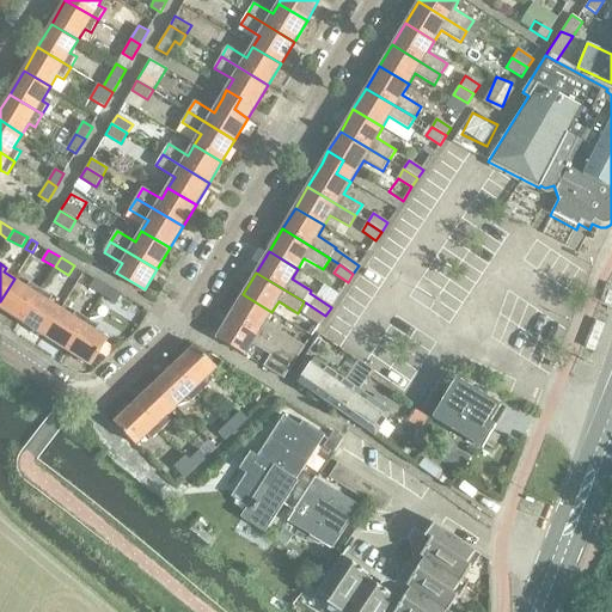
[(0,301),(0,306),(22,320),(41,289),(31,282),(28,287),(14,279),(0,301)]
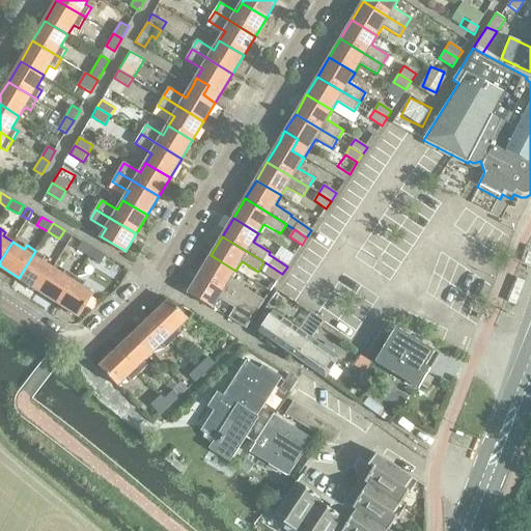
[(78,250),(88,256),(93,248),(83,242),(78,250)]
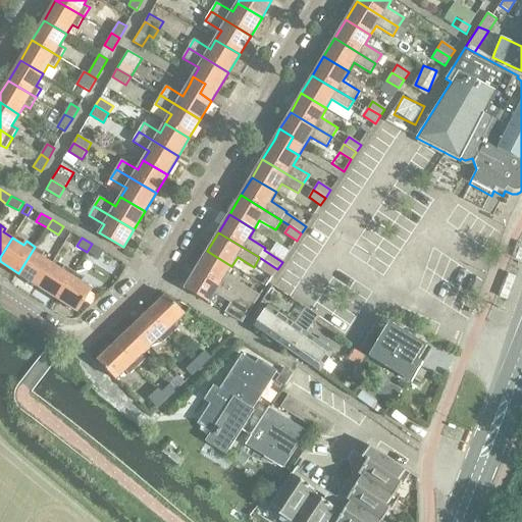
[(92,244),(87,252),(99,259),(104,251),(92,244)]
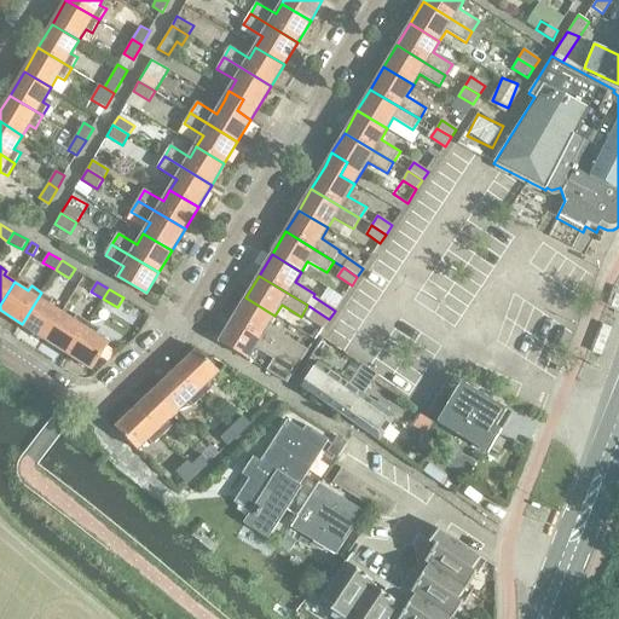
[(22,324),(45,339),(62,311),(51,305),(53,300),(41,293),(22,324)]
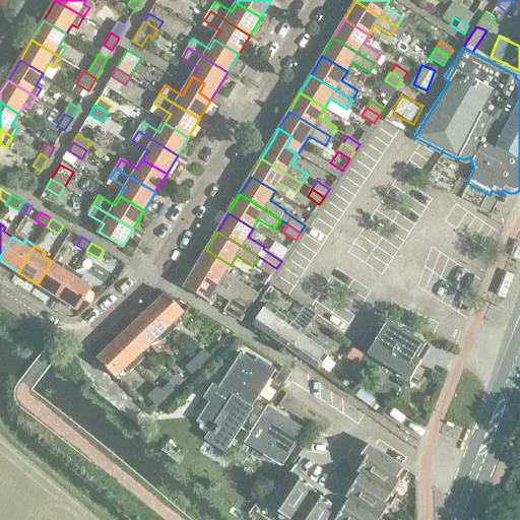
[(206,250),(195,269),(254,304),(259,295),(225,274),(231,265),(206,250)]
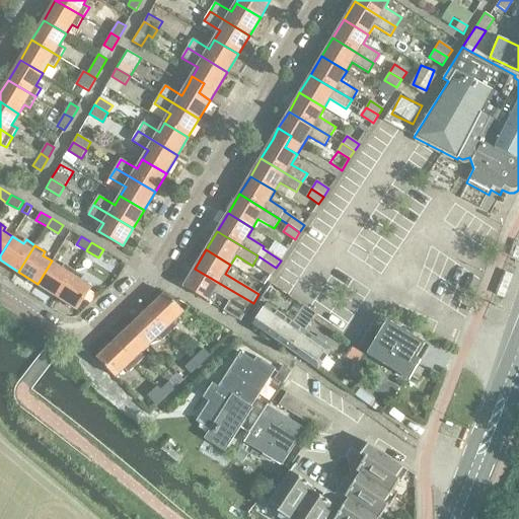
[(271,275),(276,268),(264,260),(260,267),(271,275)]
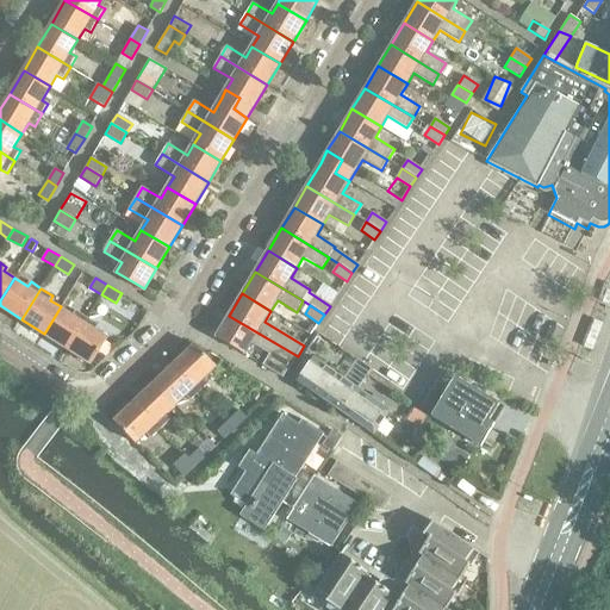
[(44,334),(68,348),(86,318),(75,311),(74,315),(61,306),(44,334)]
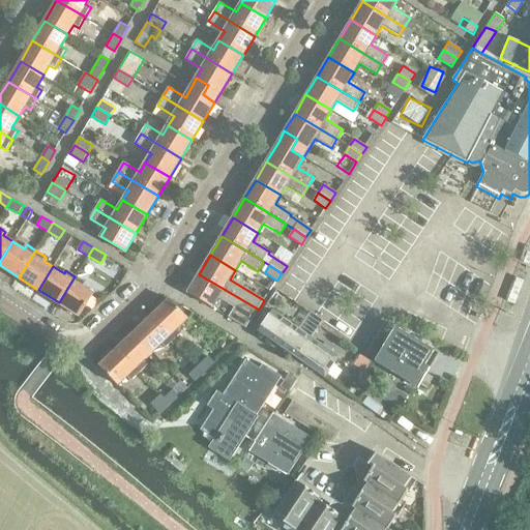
[(187,292),(213,307),(218,298),(235,307),(229,318),(247,329),(259,310),(199,274),(187,292)]
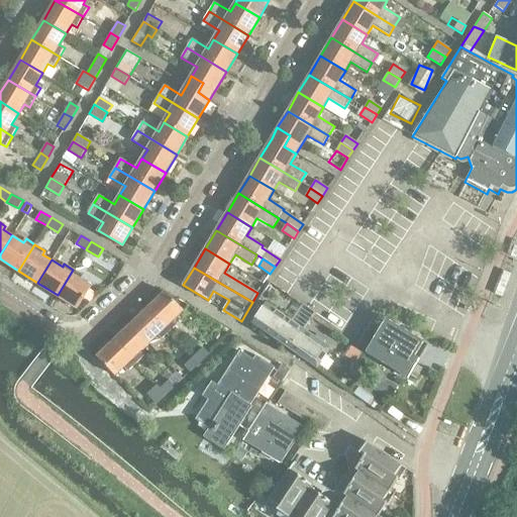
[(78,308),(92,285),(82,279),(84,276),(73,270),(58,295),(78,308)]
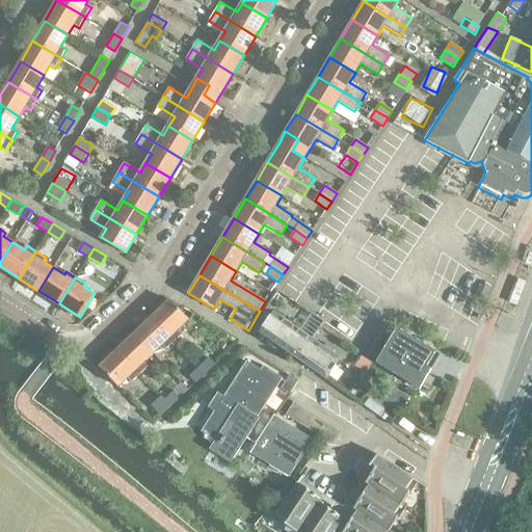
[(169,299),(152,317),(176,341),(183,334),(179,329),(189,320),(169,299)]
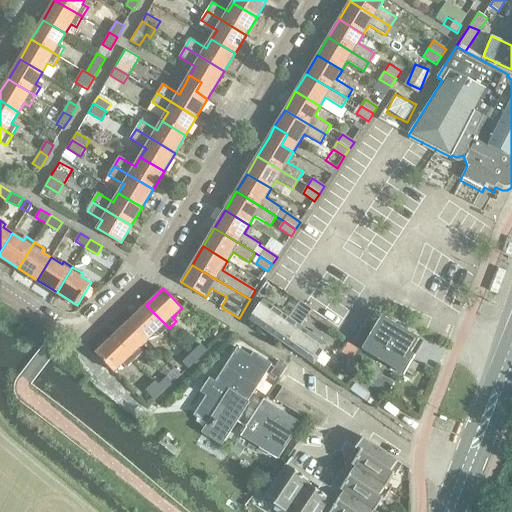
[(249,319),(290,347),(302,328),(262,300),(249,319)]
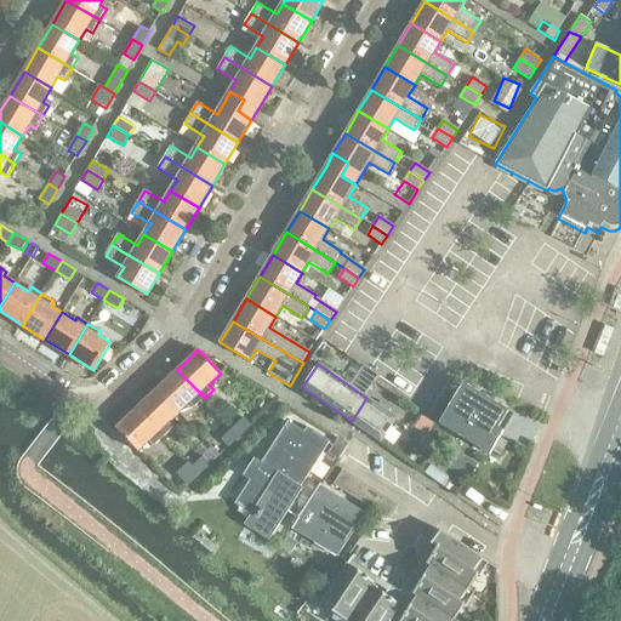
[(177,370),(158,388),(180,412),(189,403),(194,408),(205,398),(177,370)]
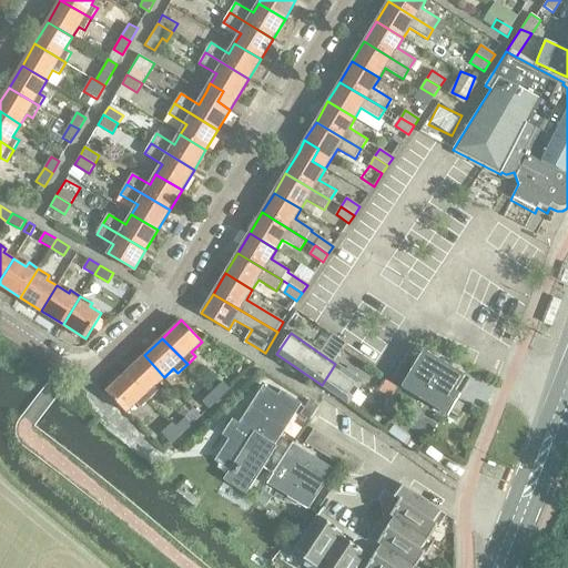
[(464,405),(456,401),(460,394),(456,392),(466,375),(424,350),(402,387),(448,415),(450,412),(457,416),(464,405)]
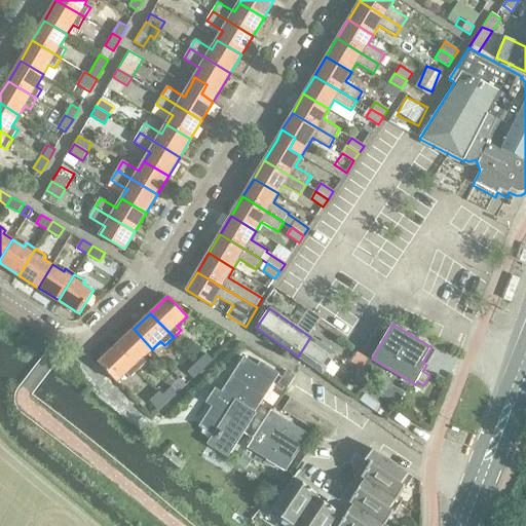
[(134,329),(116,345),(140,370),(147,363),(144,358),(152,349),(134,329)]
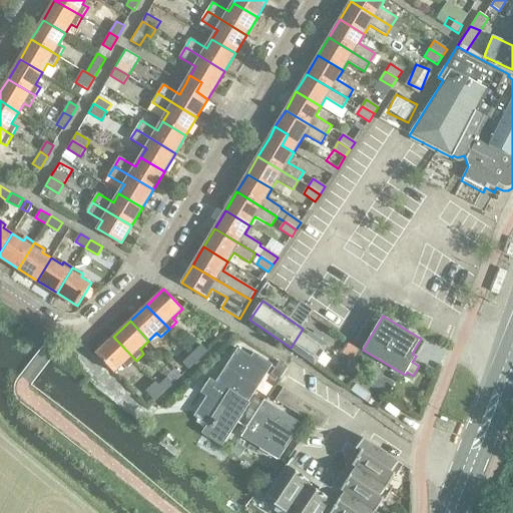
[(315,365),(328,346),(303,329),(291,348),(315,365)]
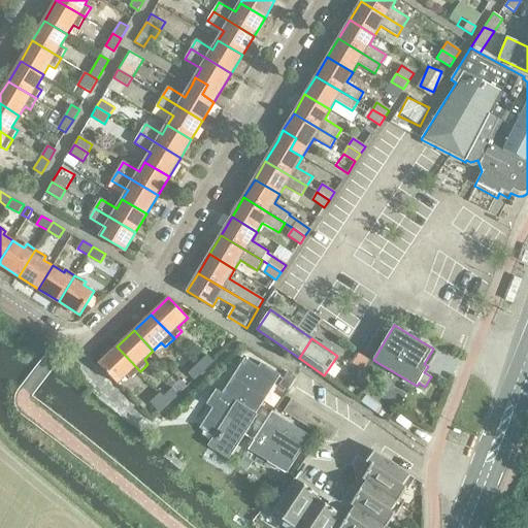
[(119,384),(127,375),(131,380),(140,371),(117,347),(99,363),(119,384)]
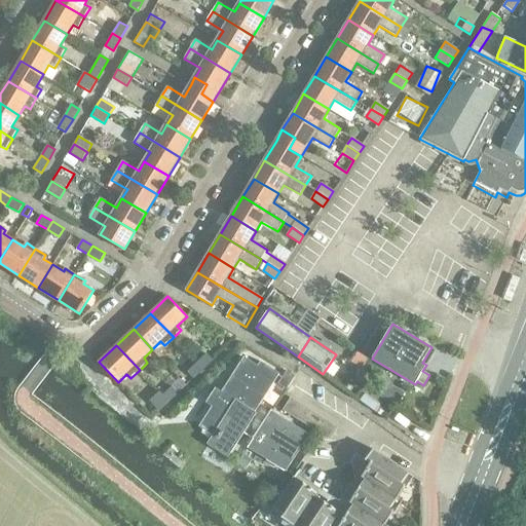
[(207,353),(197,363),(204,369),(213,361),(207,353)]
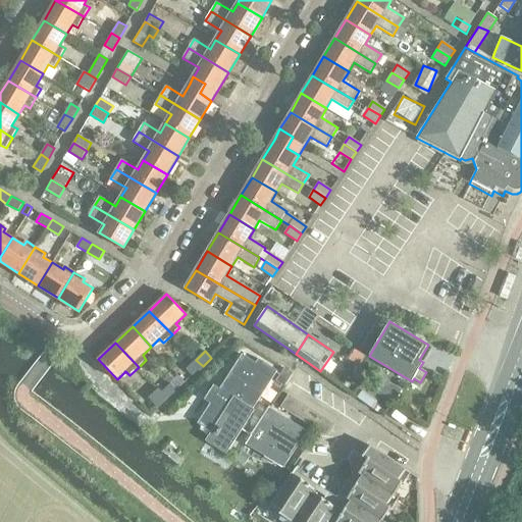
[(245,421),(277,371),(258,359),(256,363),(243,354),(220,388),(214,384),(204,400),(210,403),(197,423),(212,433),(207,441),(226,454),(247,422),(245,421)]
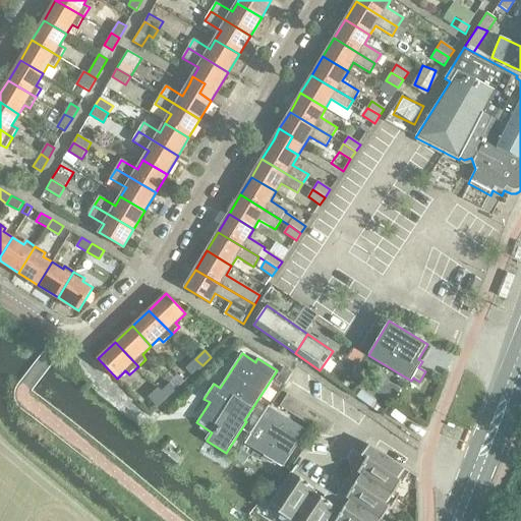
[(191,375),(203,365),(195,359),(185,368),(191,375)]
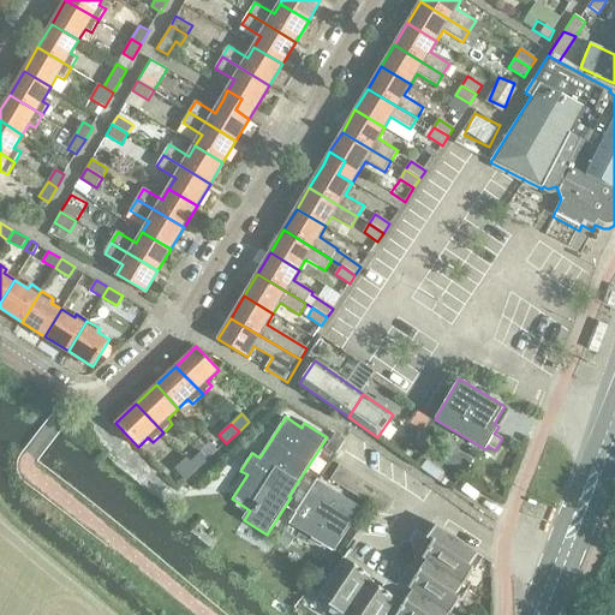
[(326,451),(335,457),(346,441),(336,435),(326,451)]
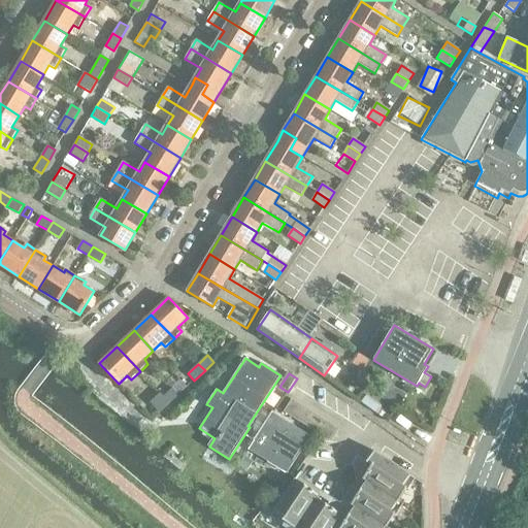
[(374,391),(387,398),(394,385),(382,377),(374,391)]
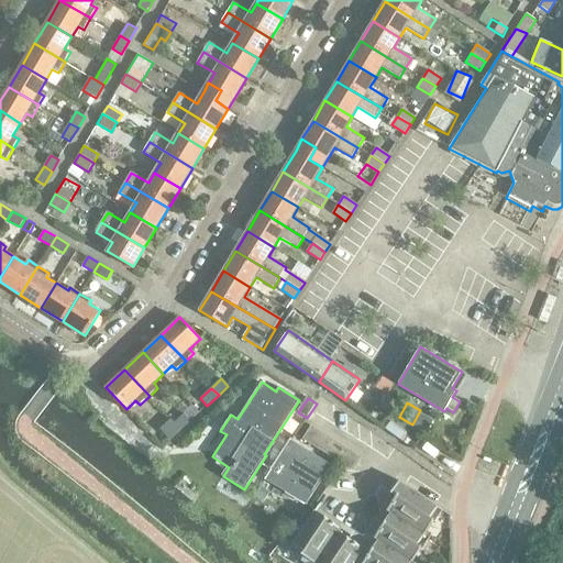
[(185,414),(175,422),(183,430),(191,420),(185,414)]
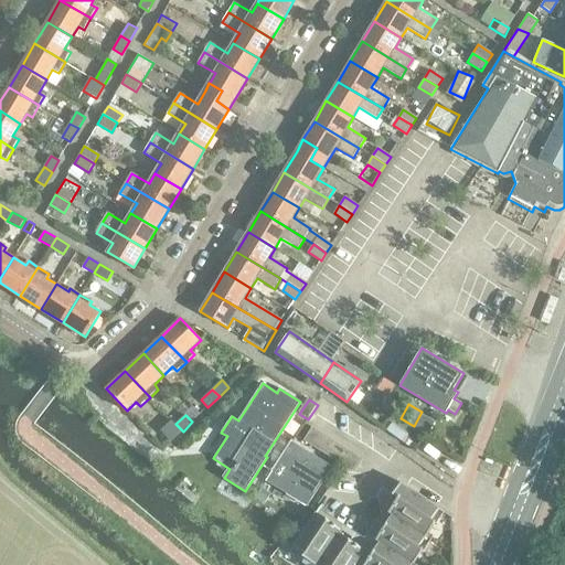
[(171,443),(183,432),(176,424),(176,425),(171,420),(161,430),(171,443)]
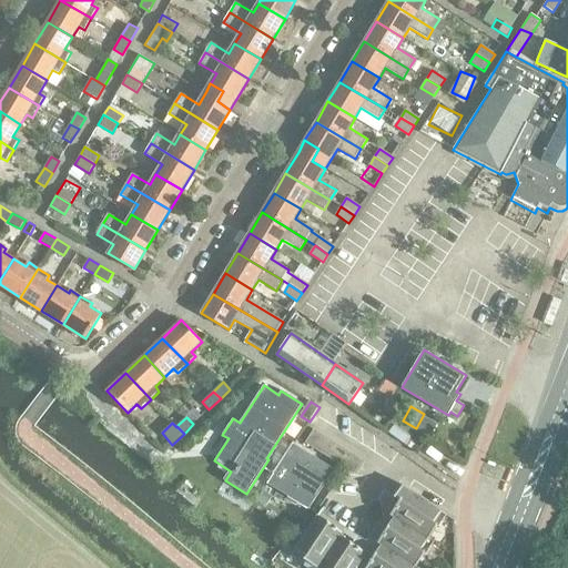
[(314,429),(305,443),(354,474),(363,460),(314,429)]
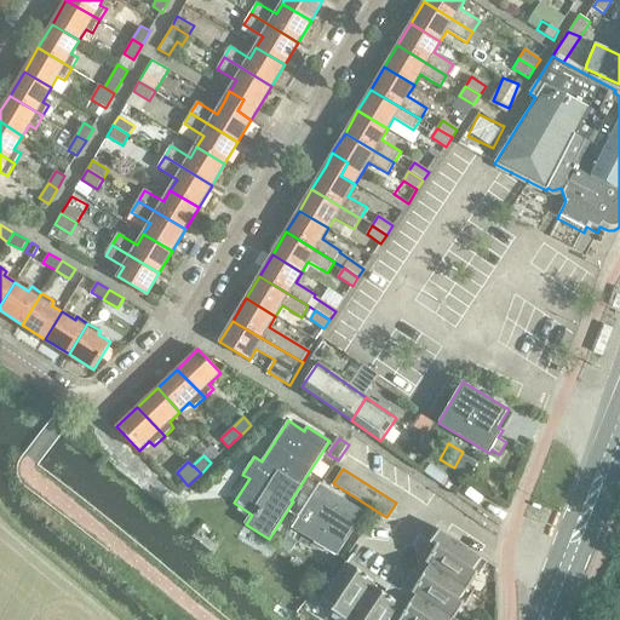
[(363,514),(319,484),(298,516),(299,516),(292,528),(336,556),(363,514)]
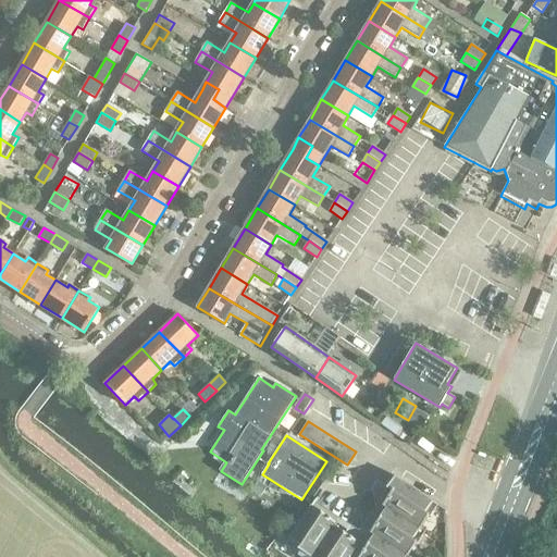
[(406,556),(417,542),(412,540),(429,515),(424,512),(432,502),(399,480),(382,506),(386,508),(370,533),(373,535),(366,547),(335,527),(337,523),(311,506),(289,539),(300,546),(298,549),(308,556),(406,556)]
